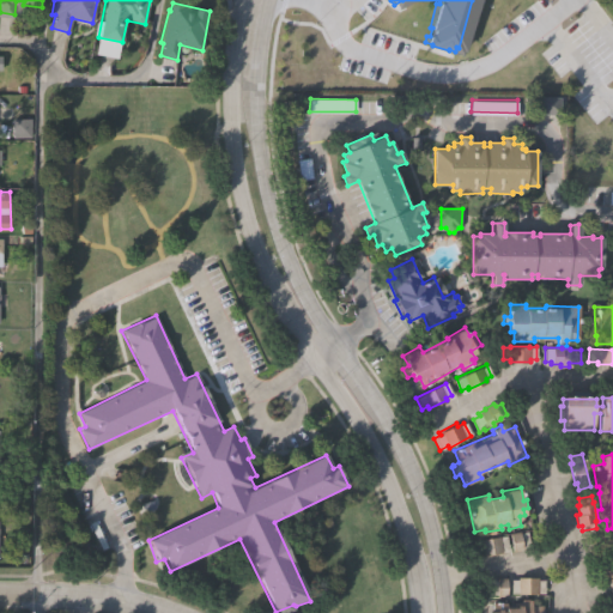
[(478,556),(475,542),(505,536),(509,550),(503,551),(503,553),(484,558),(484,554),(478,556)]
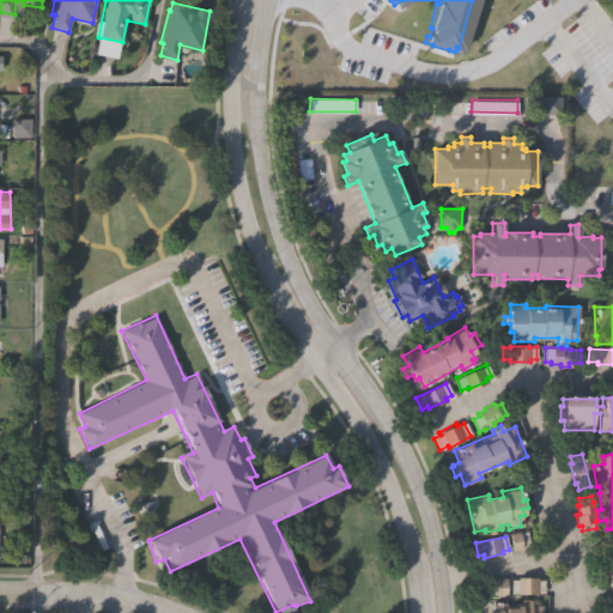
[(612,557),(612,596),(604,586),(611,580),(600,568),(612,557)]
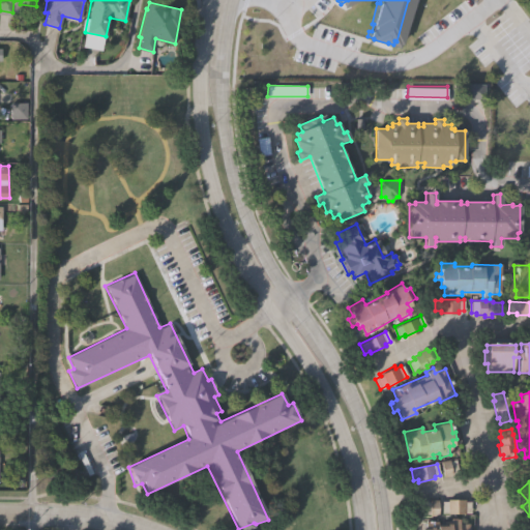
[(468,502),(468,513),(446,514),(446,512),(441,512),(440,501),(445,501),(445,500),(463,499),(463,502),(468,502)]
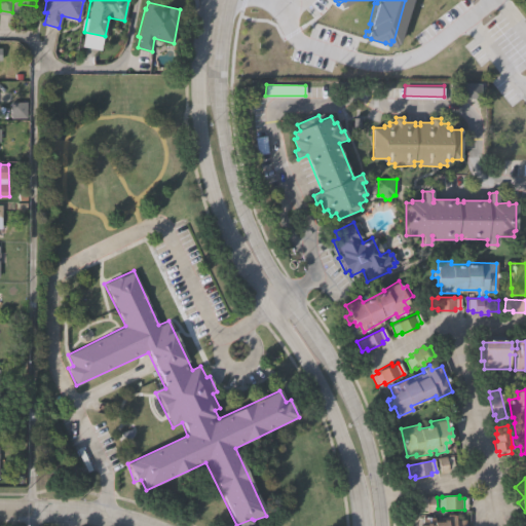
[(417,525),(417,524),(420,524),(420,517),(431,517),(431,519),(439,519),(439,516),(446,516),(446,514),(453,514),(453,518),(464,518),(464,525),(417,525)]
